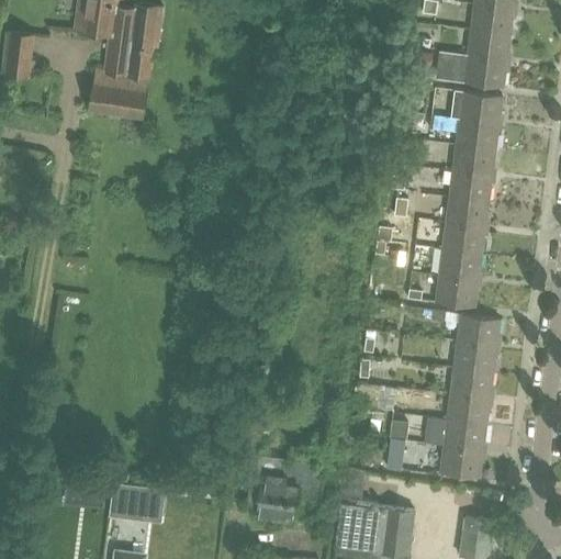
[(143,120),(148,79),(152,52),(157,52),(164,8),(137,3),(136,10),(122,9),(123,0),(77,0),(74,33),(109,37),(103,74),(93,71),(88,112),(143,120)]
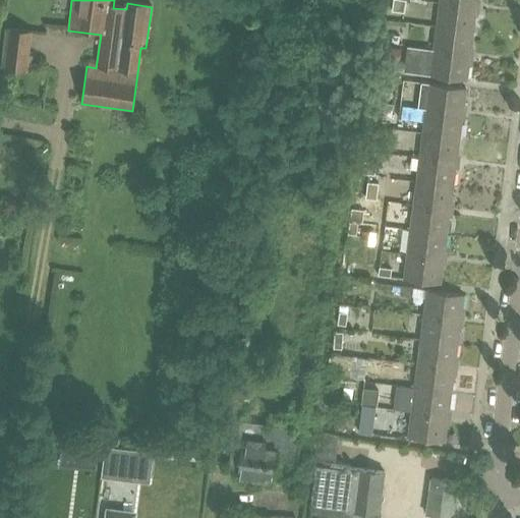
[(439,0),(439,5),(475,10),(475,0),(439,0)]
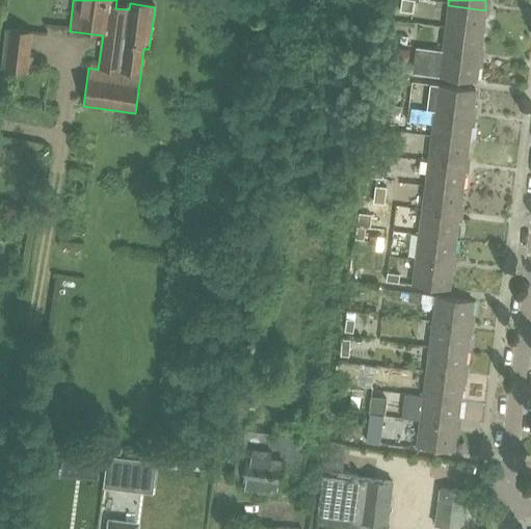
[(399,14),(412,16),(414,3),(401,1),(399,14)]
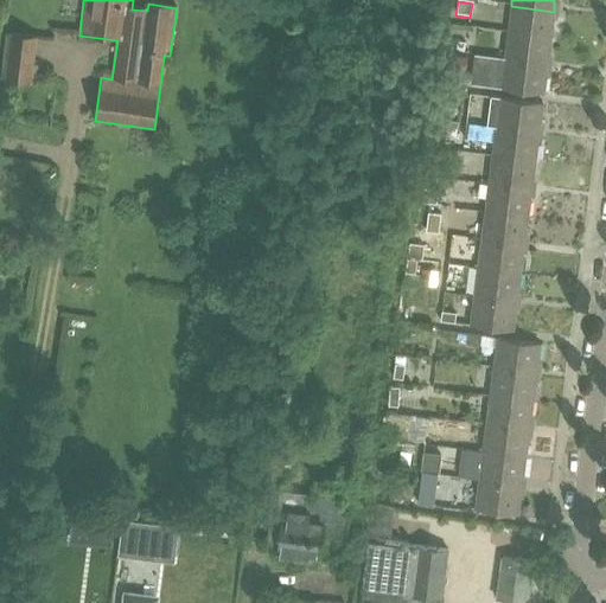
[(511,6),(508,34),(550,40),(554,12),(511,6)]
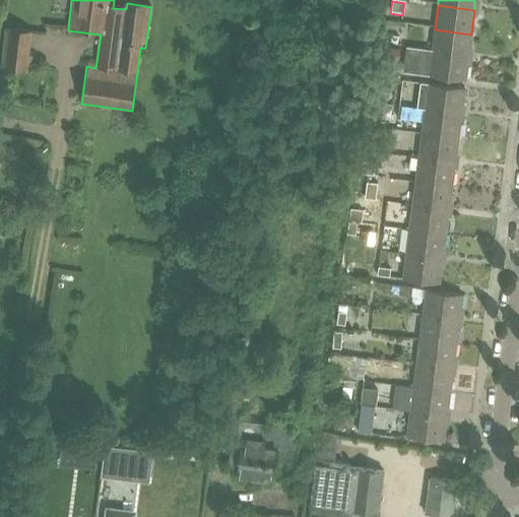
[(435,29),(432,54),(468,58),(471,35),(435,29)]
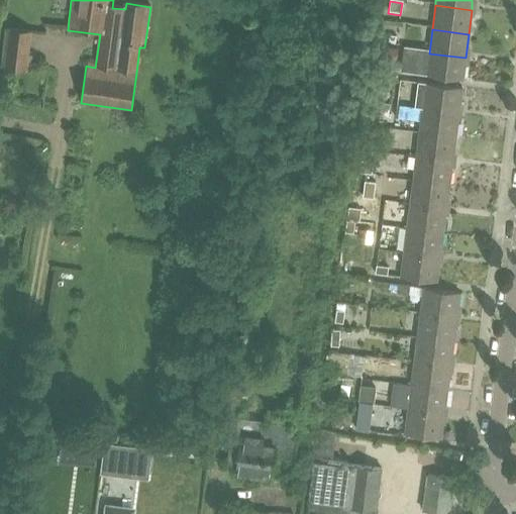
[(5,31),(0,70),(29,74),(32,59),(27,57),(30,33),(5,31)]
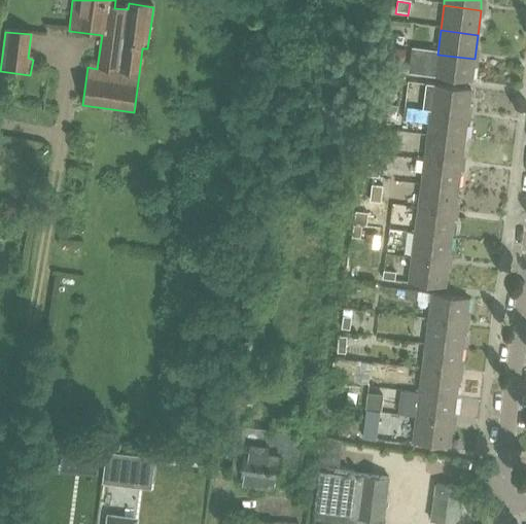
[(474,66),(475,59),(437,55),(425,53),(422,77),(434,78),(470,83),(474,66)]
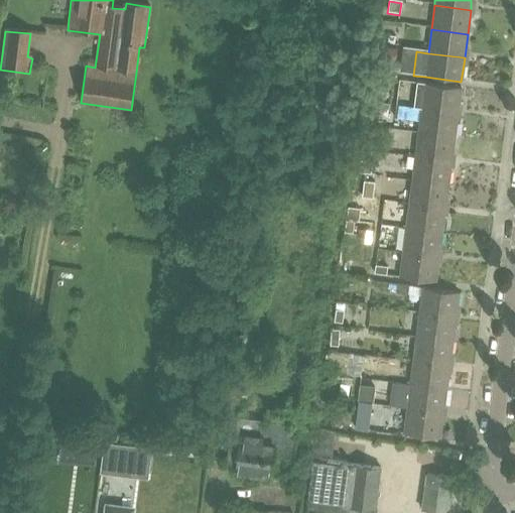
[(385,76),(387,63),(372,61),(370,74),(376,75),(385,76)]
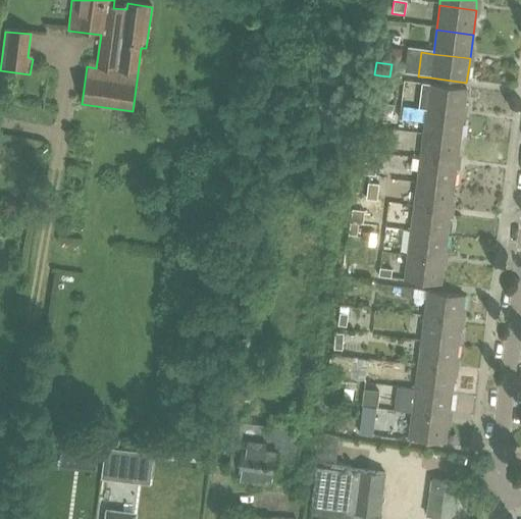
[(389,76),(380,75),(379,87),(388,88),(389,76)]
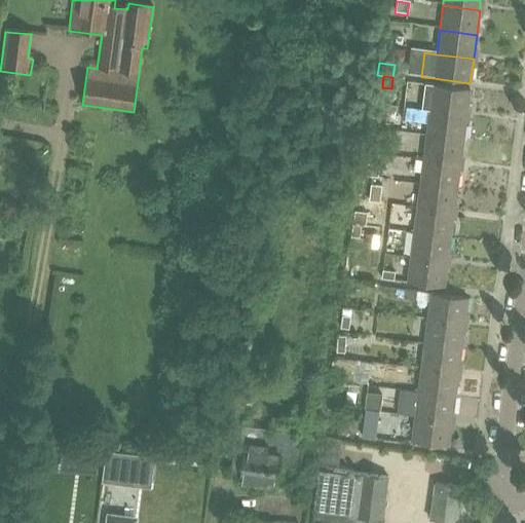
[(420,111),(428,112),(465,117),(469,91),(424,85),(420,111)]
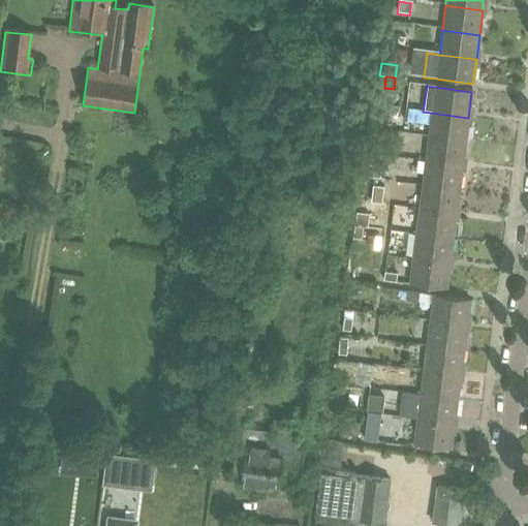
[(396,121),(398,109),(382,106),(380,119),(396,121)]
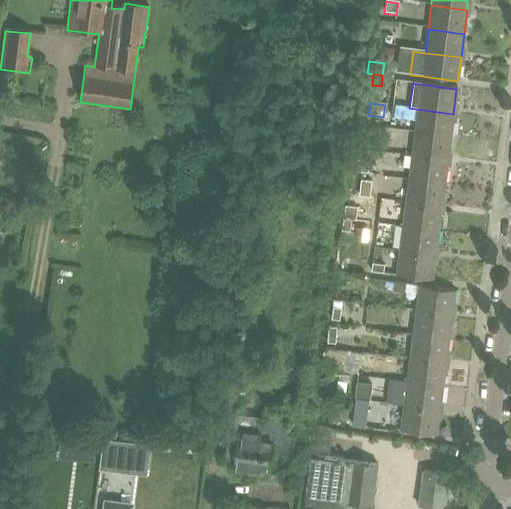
[(399,119),(400,108),(392,107),(391,119),(399,119)]
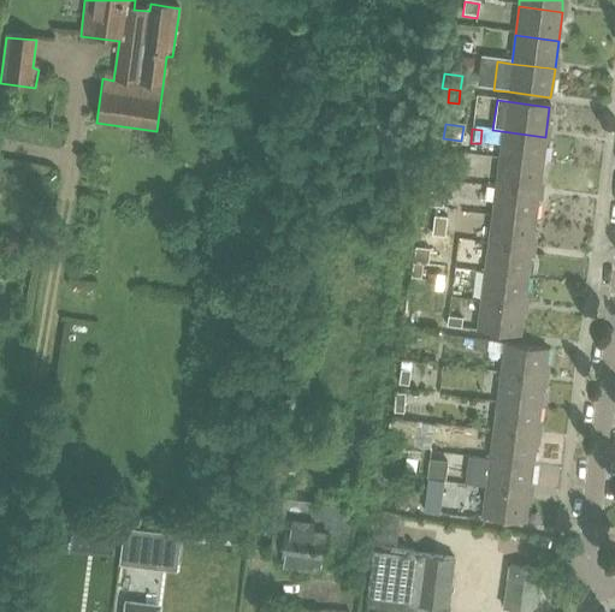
[(502,131),(498,161),(542,166),(545,137),(502,131)]
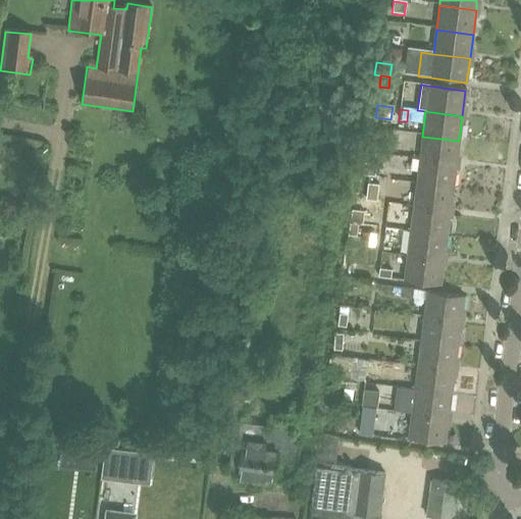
[(384,150),(385,136),(376,135),(375,149),(384,150)]
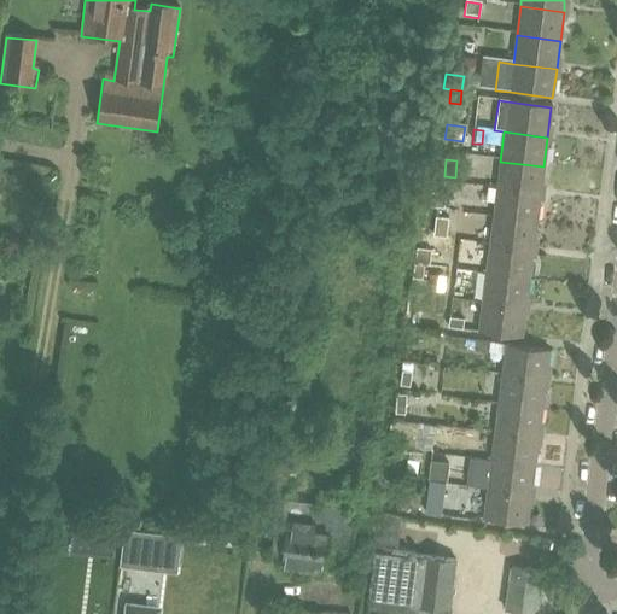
[(496,189),(540,196),(543,167),(500,162),(496,189)]
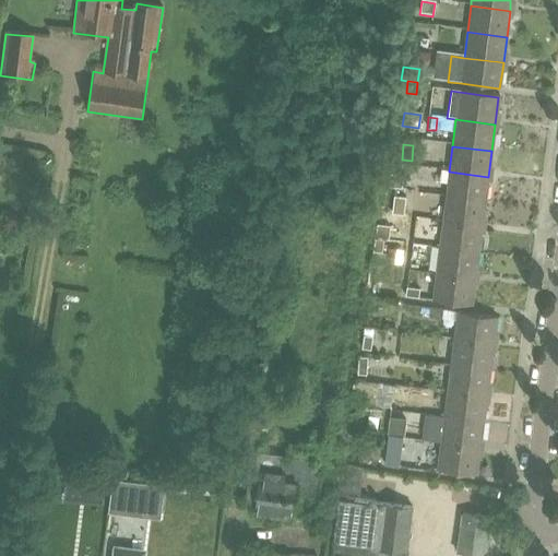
[(449,172),(446,198),(485,203),(488,177),(449,172)]
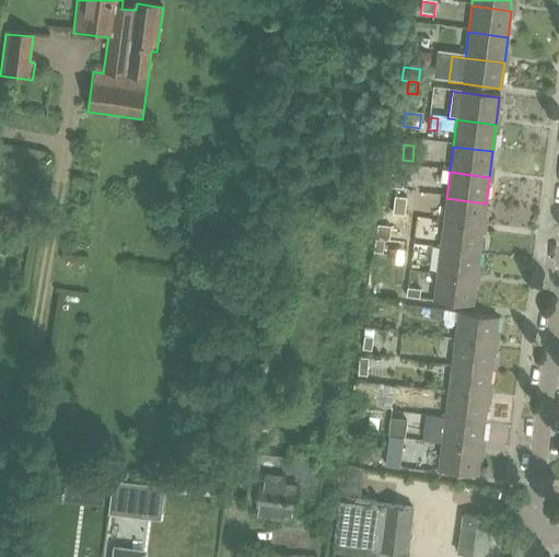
[(403,177),(389,176),(388,189),(402,190),(403,177)]
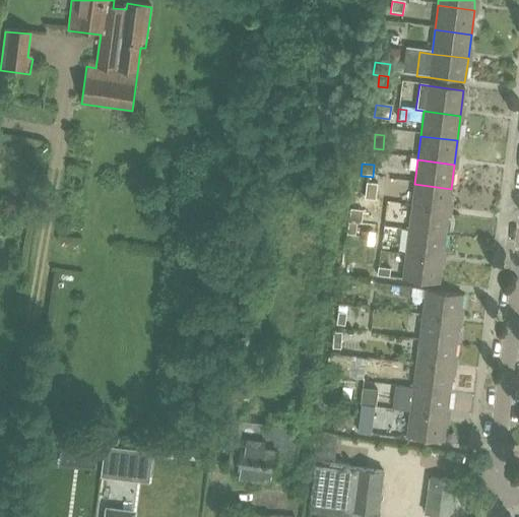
[(377,185),(366,184),(364,200),(375,202),(377,185)]
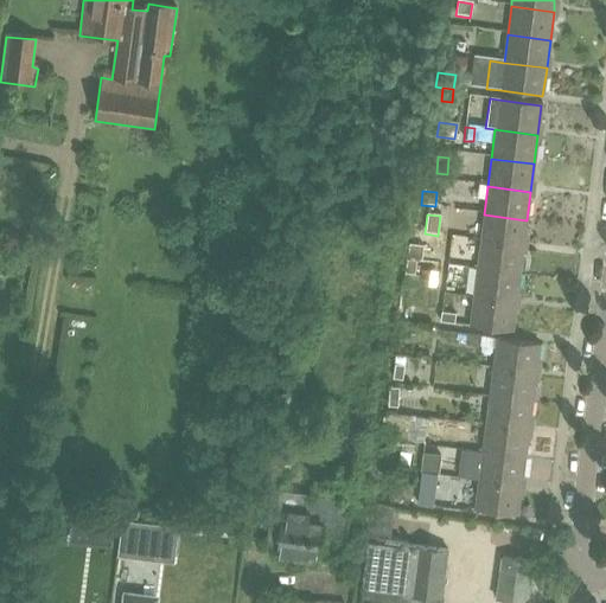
[(523,249),(524,238),(527,220),(484,215),(480,243),(523,249)]
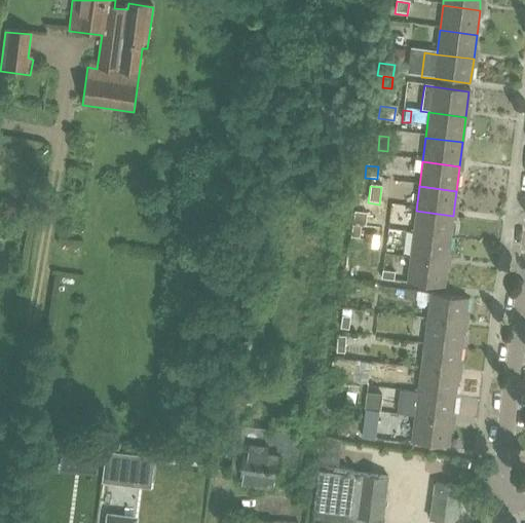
[(416,211),(413,235),(450,239),(453,216),(416,211)]
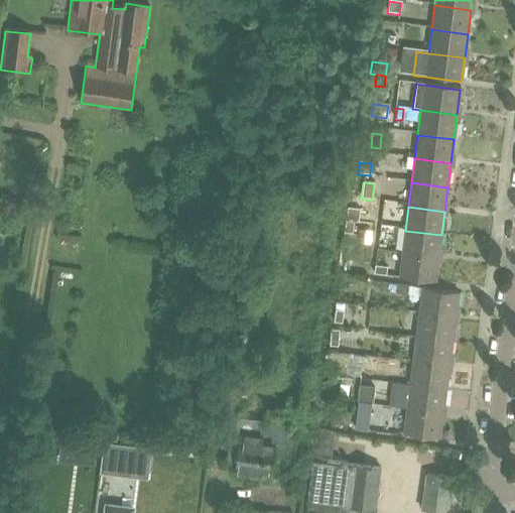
[(358,223),(360,211),(348,209),(346,221),(358,223)]
